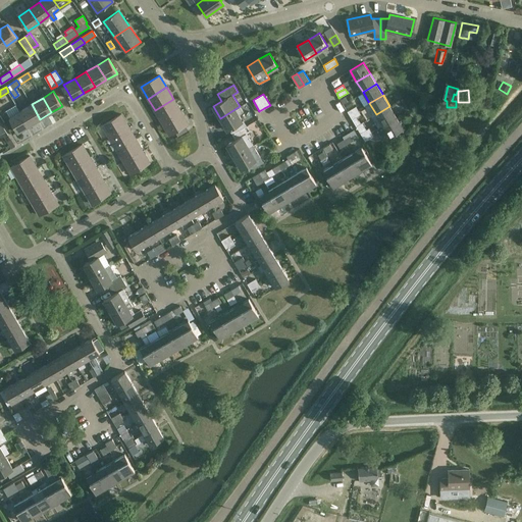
[(162,122),(180,111),(173,99),(155,110),(162,122)]
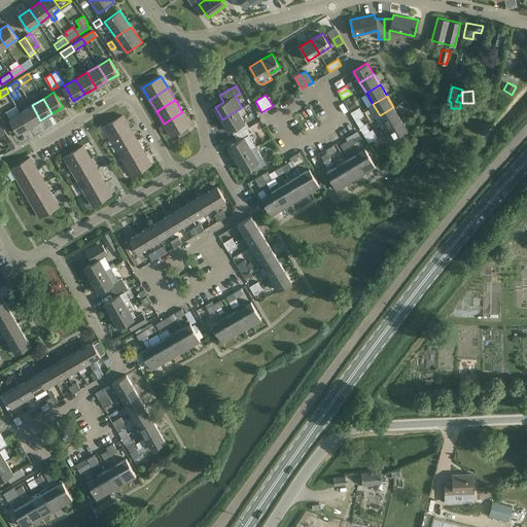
[(21,112),(29,127),(40,120),(32,105),(21,112)]
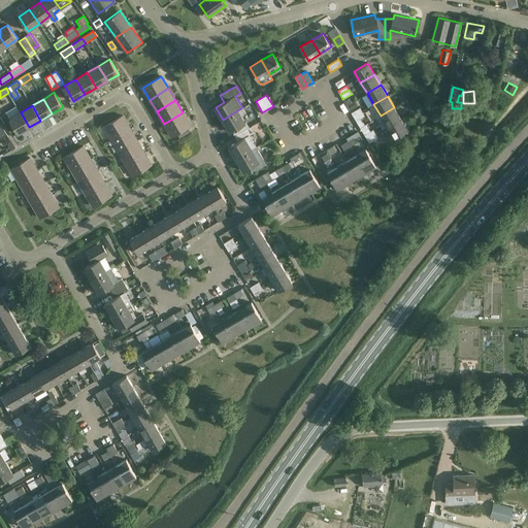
[(242,107),(223,120),(230,131),(231,130),(235,136),(250,127),(245,122),(244,122),(241,117),(245,113),(242,107)]
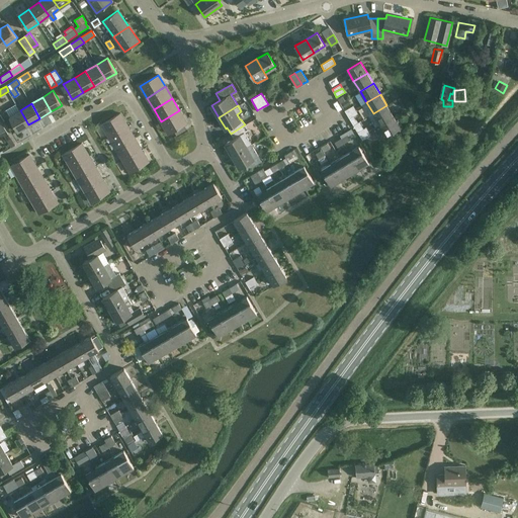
[(353,105),(345,110),(347,114),(355,109),(353,105)]
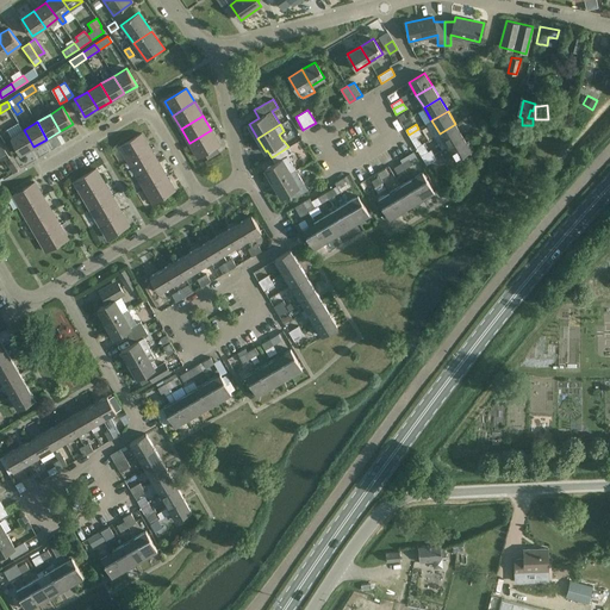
[(447,145),(464,137),(455,124),(440,134),(447,145)]
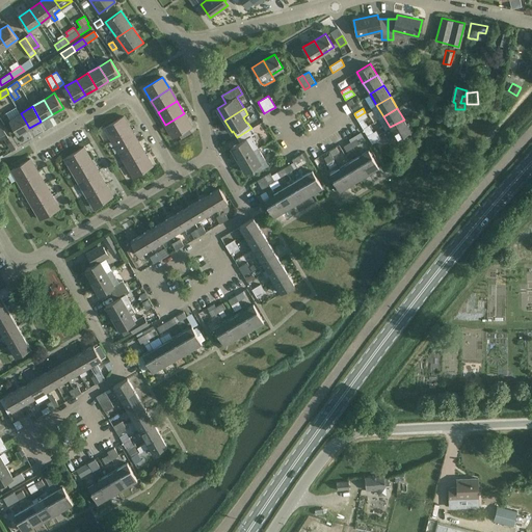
[(365,112),(356,117),(358,122),(367,116),(365,112)]
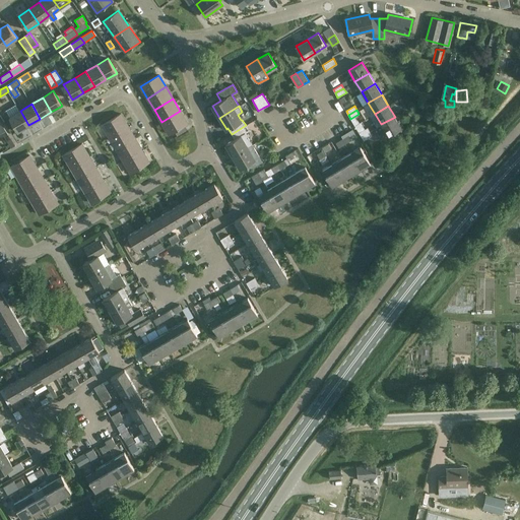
[(9,117),(12,123),(17,132),(28,125),(20,111),(9,117)]
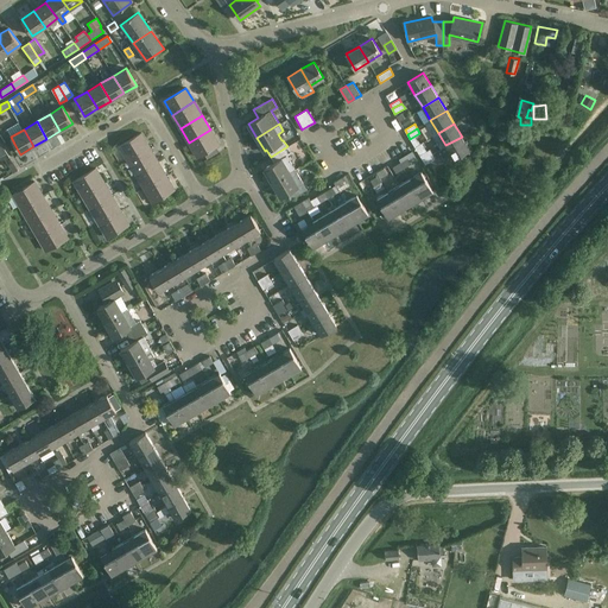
[(210,130),(189,143),(197,157),(203,153),(208,159),(214,156),(210,149),(219,144),(210,130)]
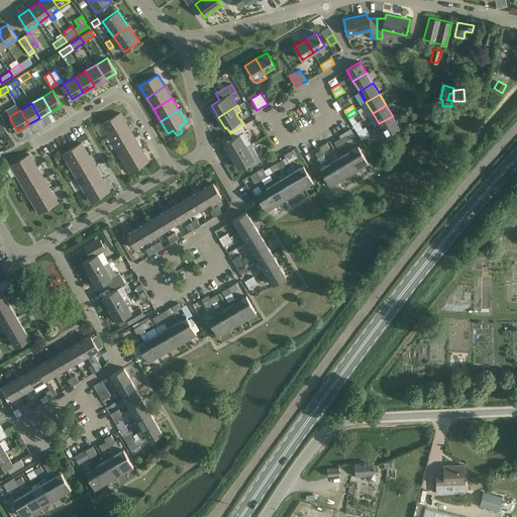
[(108,136),(127,125),(120,113),(101,124),(108,136)]
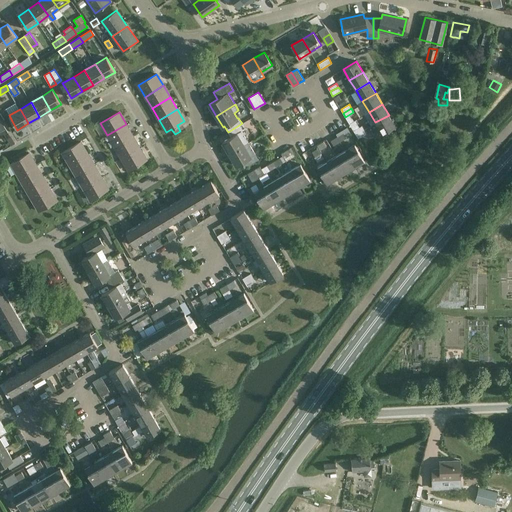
[(376,137),(382,133),(395,125),(389,115),(375,122),(369,126),(376,137)]
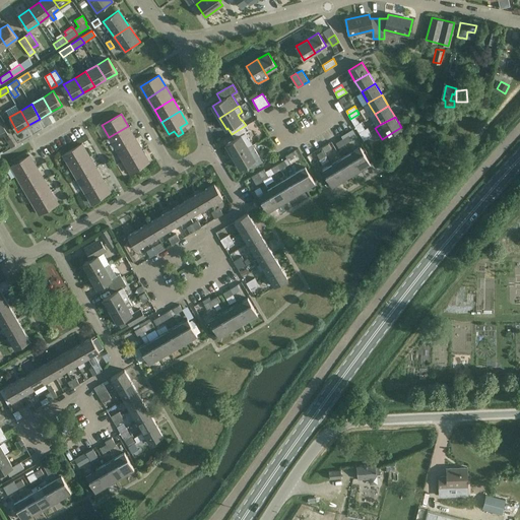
[(246,125),(232,134),(235,139),(225,144),(233,156),(252,144),(245,133),(249,131),(246,125)]
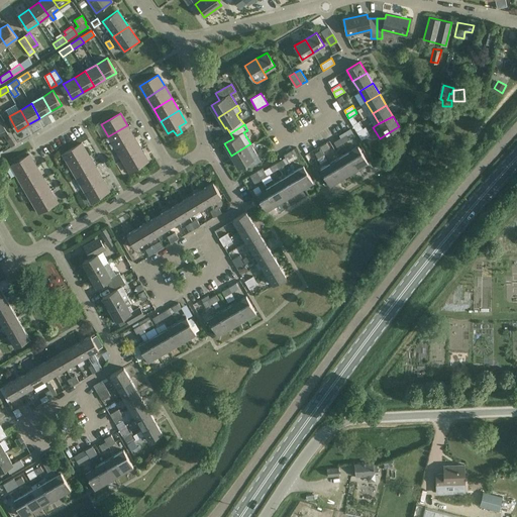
[(127,125),(108,136),(115,147),(134,136),(127,125)]
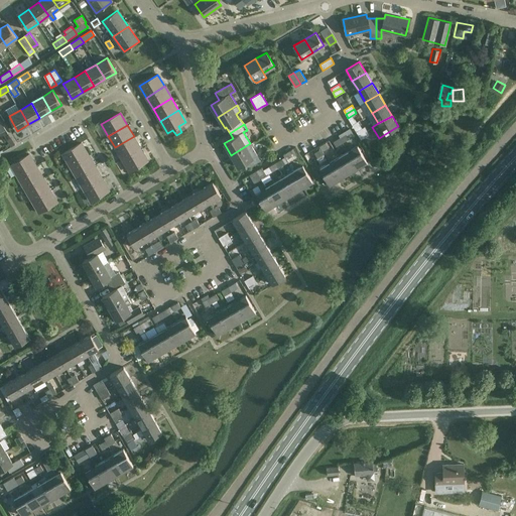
[(356,131),(359,135),(367,130),(364,127),(356,131)]
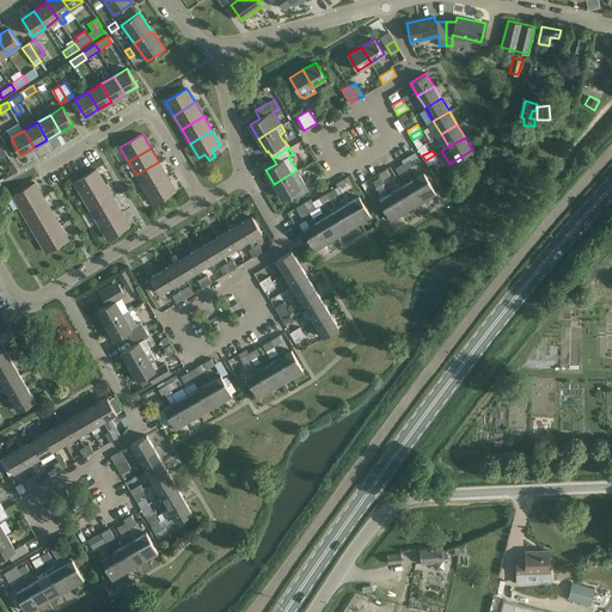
[(438,159),(435,154),(426,160),(428,165),(438,159)]
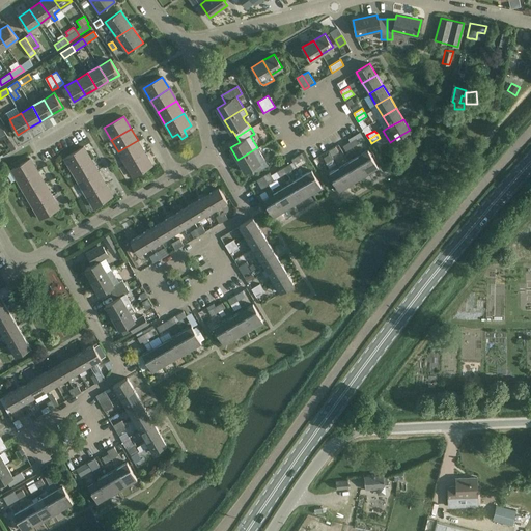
[(350,141),(353,146),(359,142),(356,137),(350,141)]
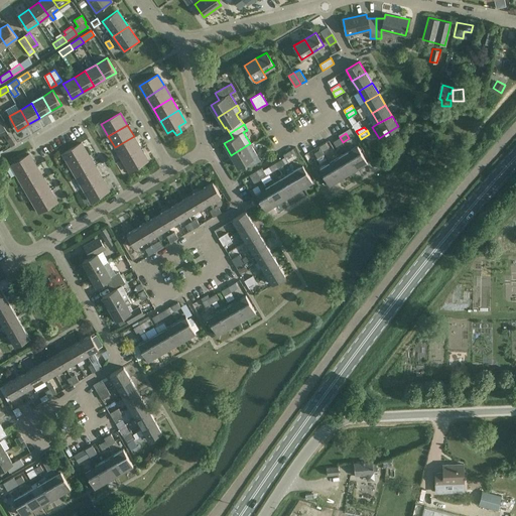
[(134,136),(115,147),(122,159),(141,148),(134,136)]
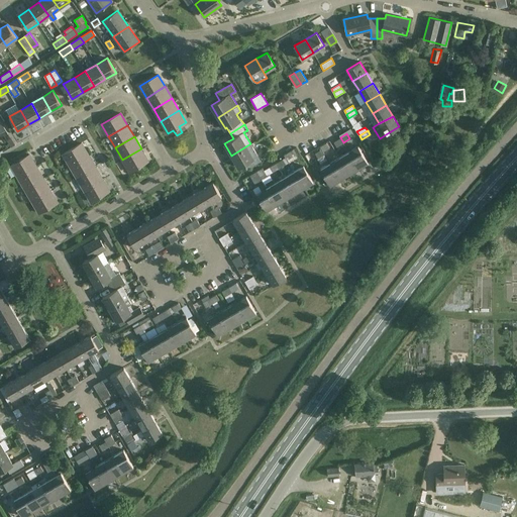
[(343,142),(340,137),(333,141),(336,146),(343,142)]
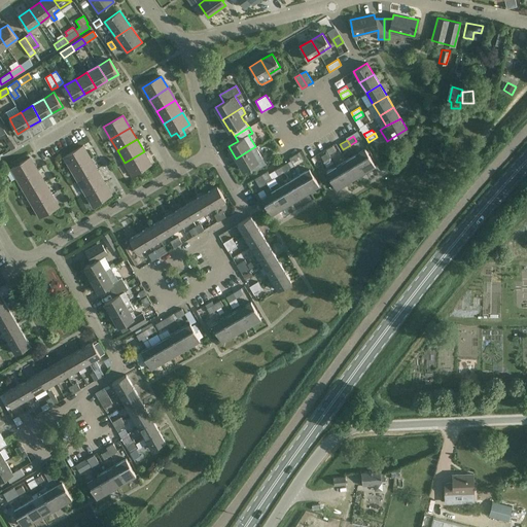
[(71,169),(90,157),(83,145),(64,156),(71,169)]
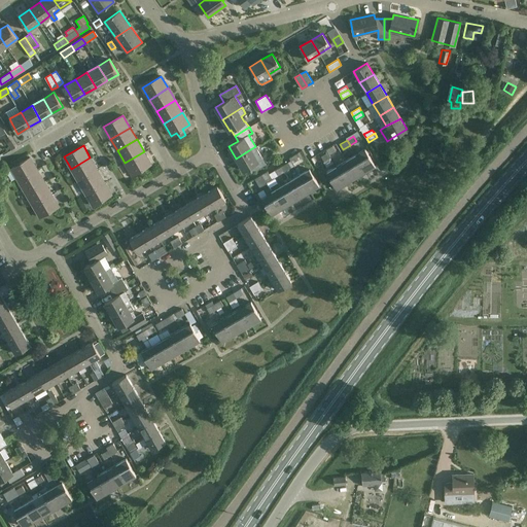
[(329,154),(336,150),(332,145),(326,149),(327,151),(329,154)]
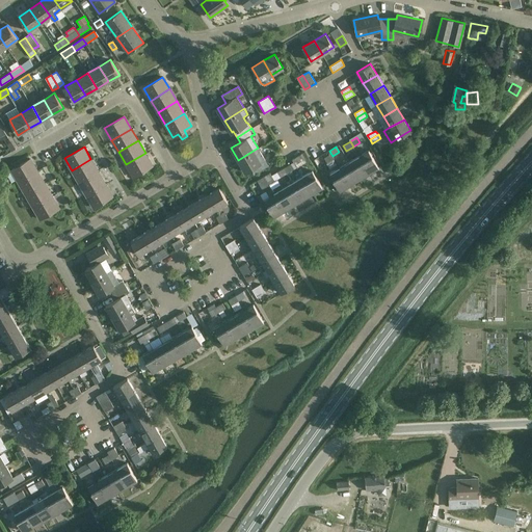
[(258,148),(238,160),(245,171),(250,168),(254,175),(268,165),(258,148)]
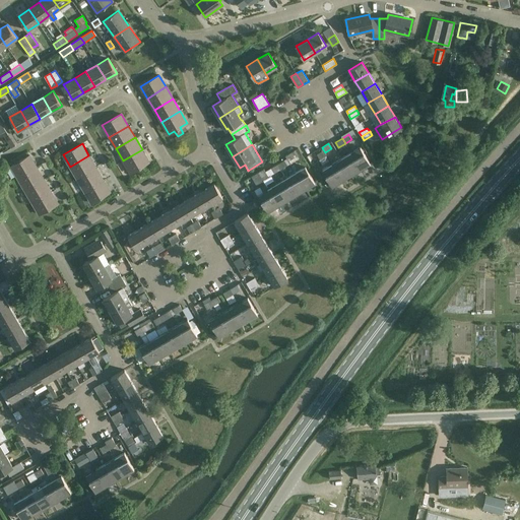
[(350,152),(361,169),(371,163),(362,146),(350,152)]
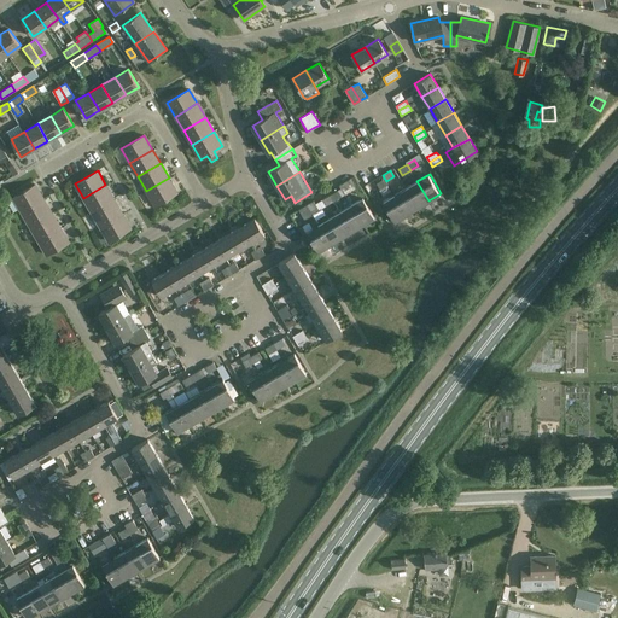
[(169,178),(146,191),(155,205),(178,192),(169,178)]
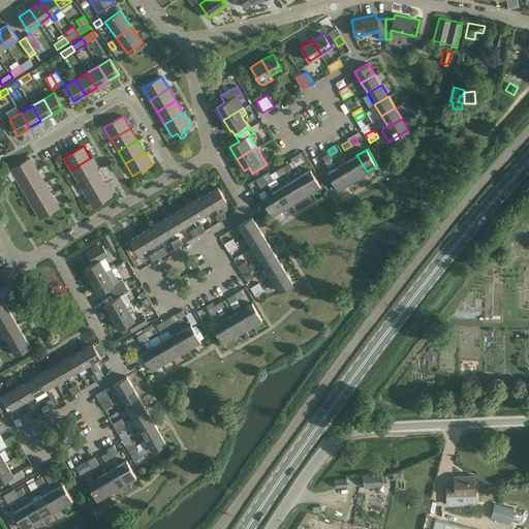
[(329,152),(322,156),(325,161),(333,157),(331,155),(329,152)]
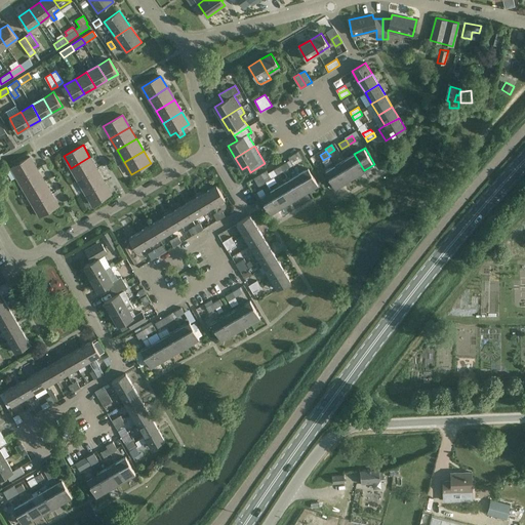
[(288,157),(289,160),(293,165),(303,160),(300,157),(297,152),(288,157)]
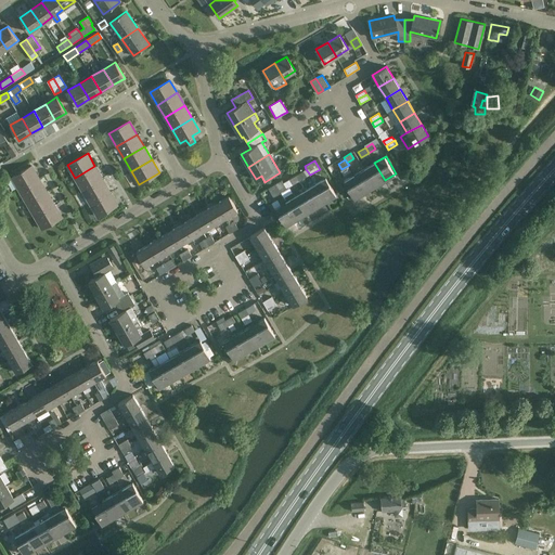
[(364,169),(374,186),(385,180),(374,163),(364,169)]
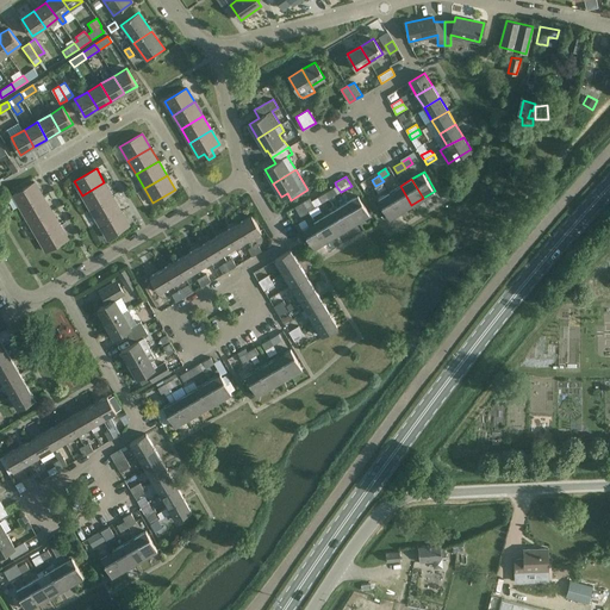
[(20,209),(43,195),(35,182),(12,195),(20,209)]
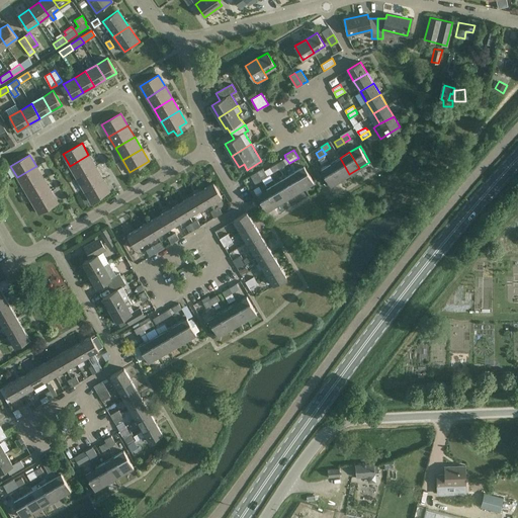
[(88,155),(70,166),(77,178),(95,167),(88,155)]
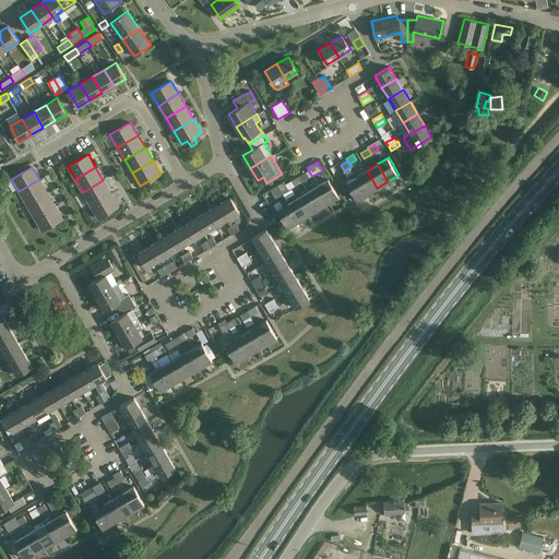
[(306,171),(298,176),(302,182),(312,176),(308,170),(306,171)]
